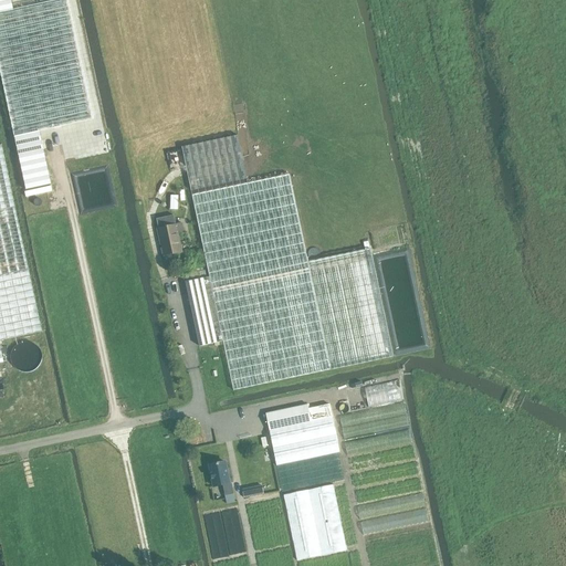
[(0,0),(0,70),(14,136),(35,132),(93,119),(65,0),(58,0),(13,10),(11,0),(0,0)]
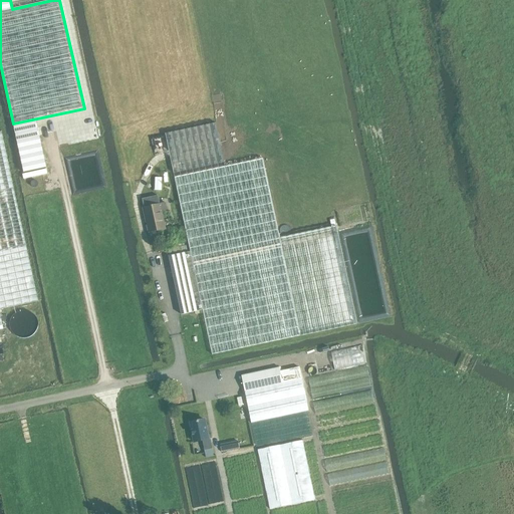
[(166,134),(170,153),(174,174),(224,163),(216,123),(166,134)]
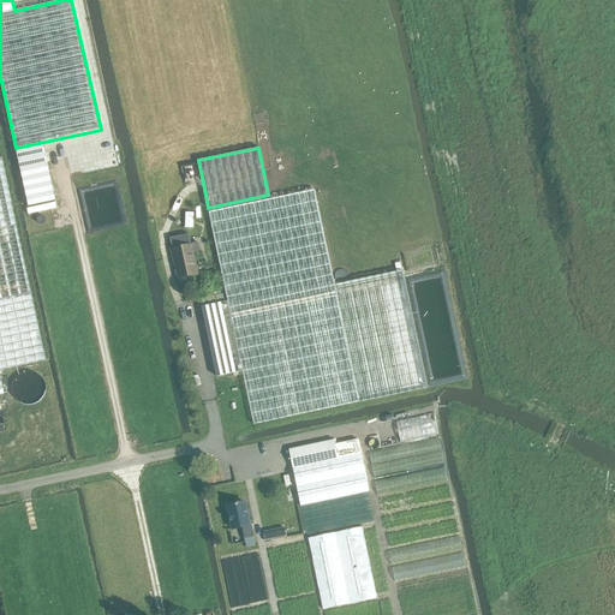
[(0,371),(46,360),(11,203),(1,159),(0,159),(0,394),(4,394),(0,376),(0,371)]
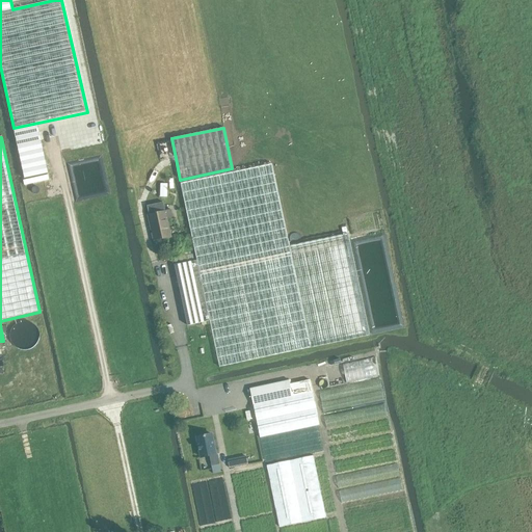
[(174,265),(178,283),(187,325),(209,321),(219,368),(311,347),(371,335),(348,233),(289,246),(271,164),(180,183),(197,260),(174,265)]
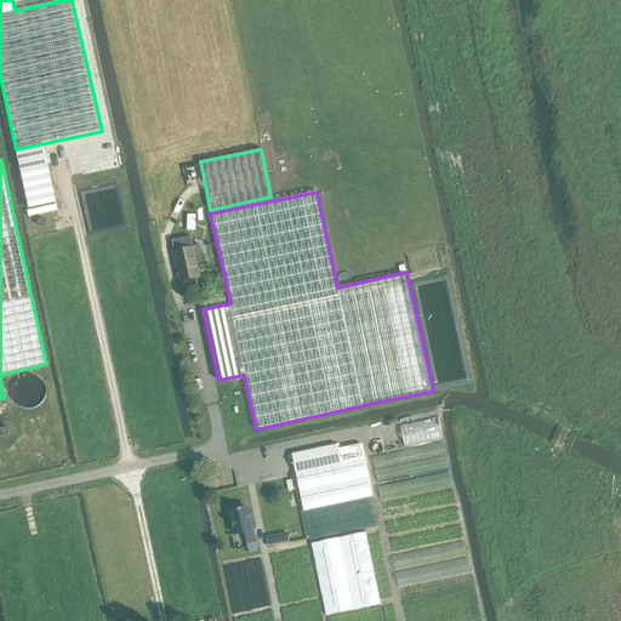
[(191,235),(171,239),(174,251),(172,251),(178,281),(200,277),(195,255),(203,254),(200,245),(193,246),(191,235)]
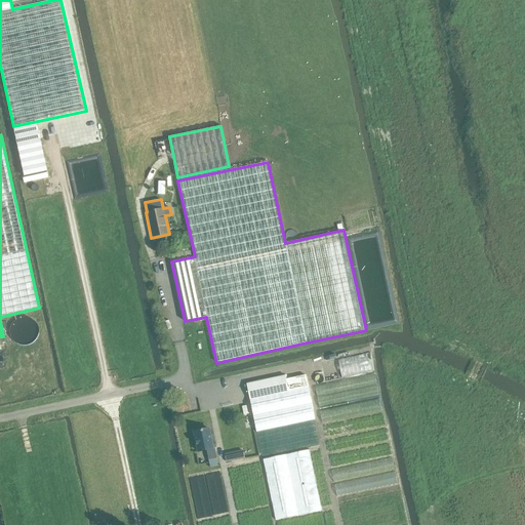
[(256,432),(314,419),(308,388),(305,375),(285,379),(284,375),(246,384),(256,432)]
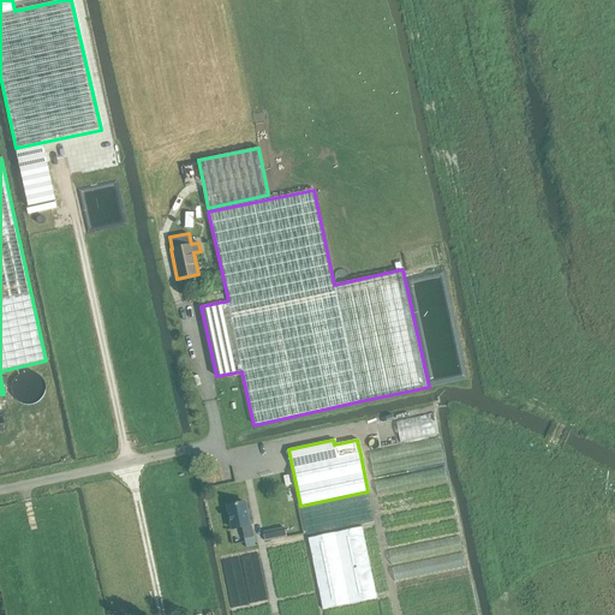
[(249,525),(244,502),(227,506),(232,529),(242,527),(244,539),(254,537),(251,524),(249,525)]
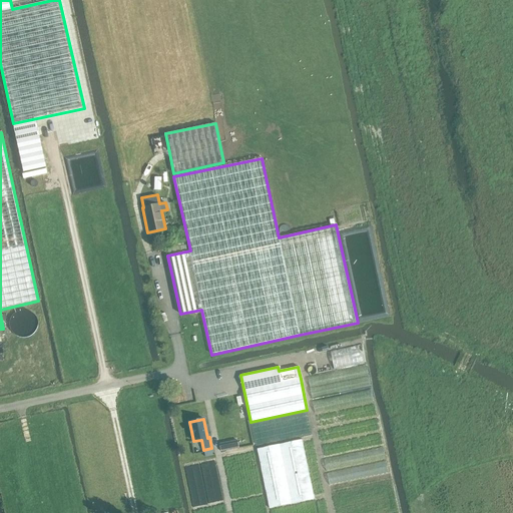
[(303,438),(257,447),(270,509),(315,499),(303,438)]
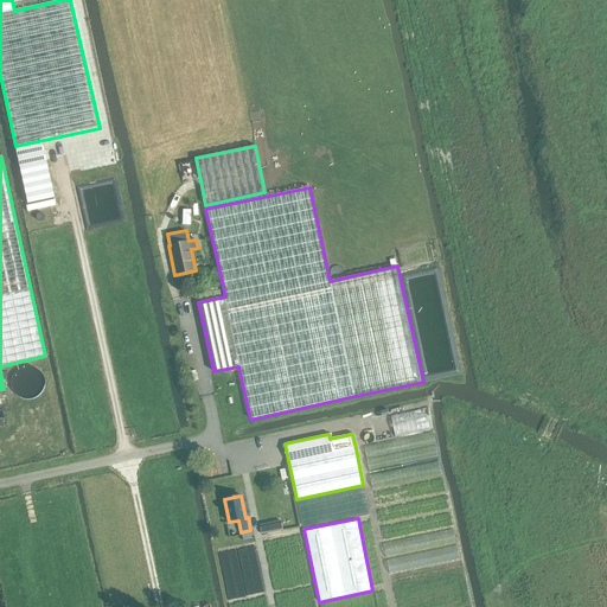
[(274,522),(259,525),(261,534),(276,530),(274,522)]
